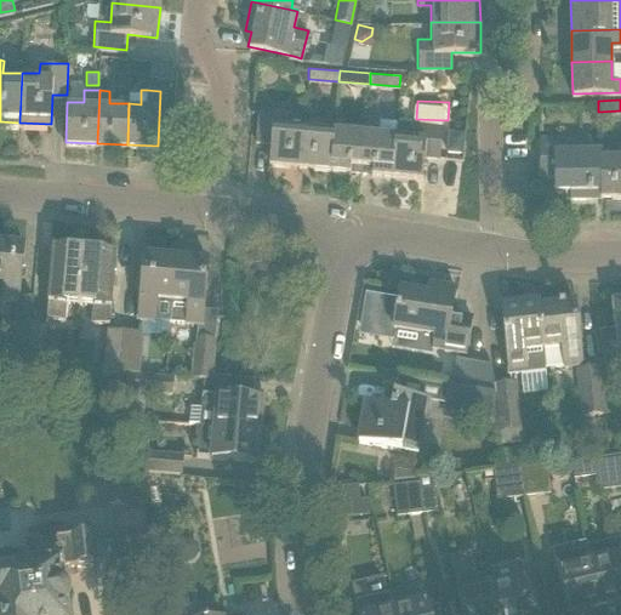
[(285,124),(286,109),(258,107),(256,138),(271,140),(268,163),(300,165),(305,126),(285,124)]
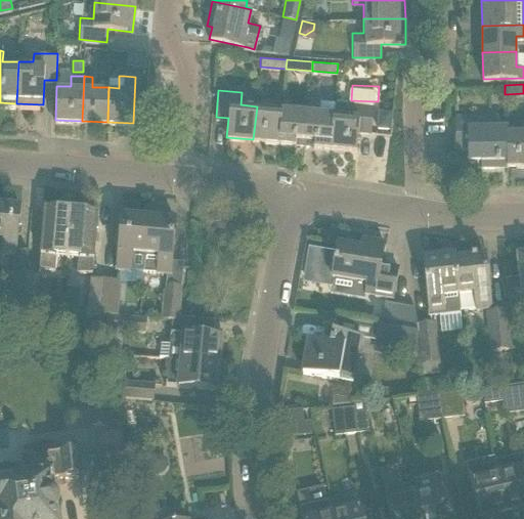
[(305,142),(309,97),(307,97),(306,111),(281,109),(278,141),(296,143),(296,141),(305,142)]
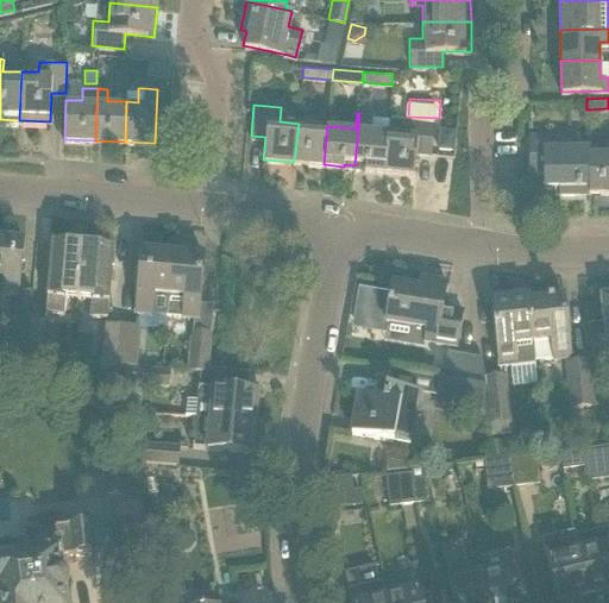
[(384,170),(389,115),(359,113),(355,165),(364,167),(364,168),(384,170)]
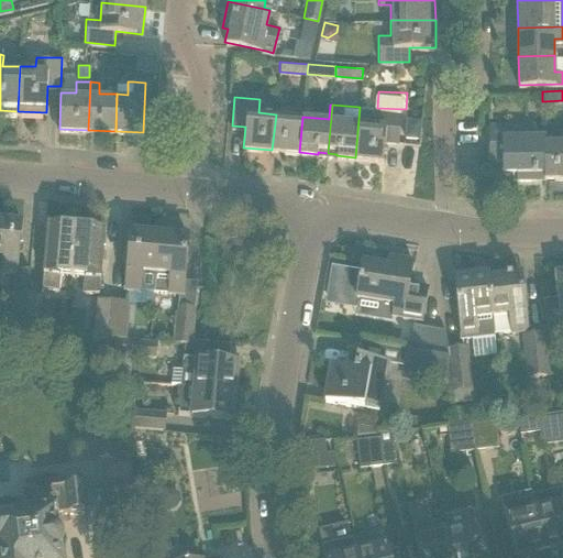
[(398,141),(401,111),(360,107),(355,157),(383,160),(385,140),(398,141)]
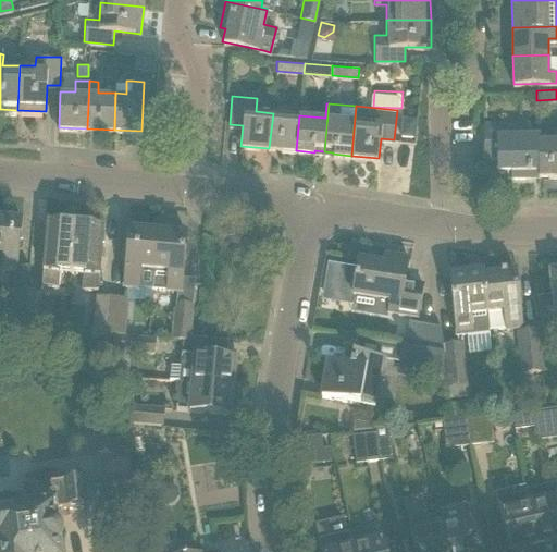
[(296,150),(299,115),(273,113),(269,148),(296,150)]
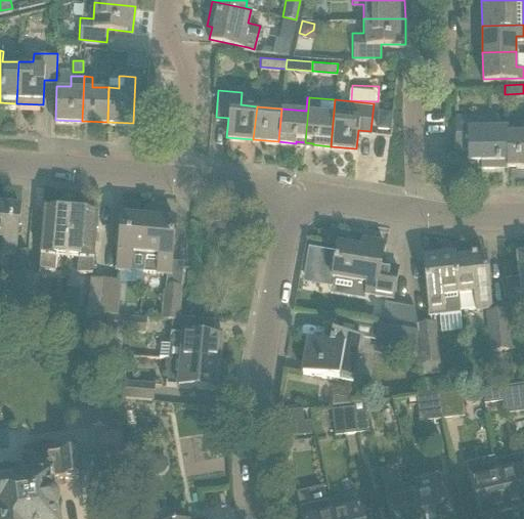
[(507,124),(490,124),(490,113),(454,114),(454,146),(467,146),(468,159),(480,159),(480,165),(508,165),(508,129),(507,129),(507,124)]
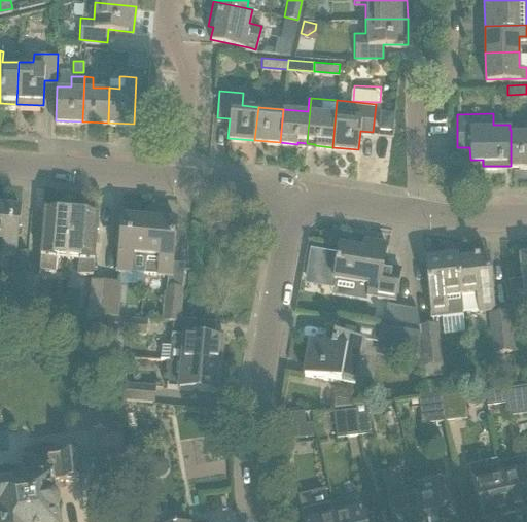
[(511,166),(526,165),(526,130),(511,130),(511,166)]
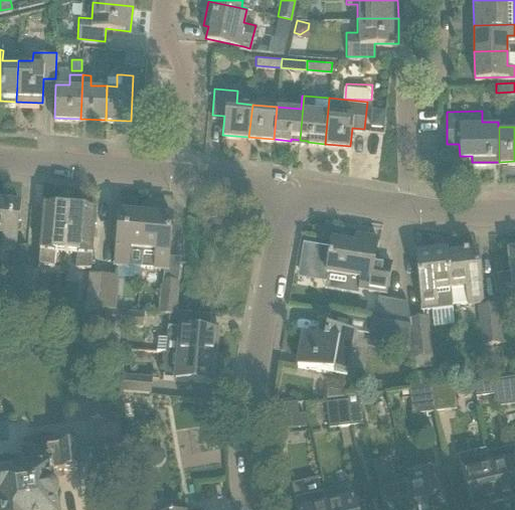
[(15,248),(20,199),(0,196),(0,236),(2,237),(1,247),(15,248)]
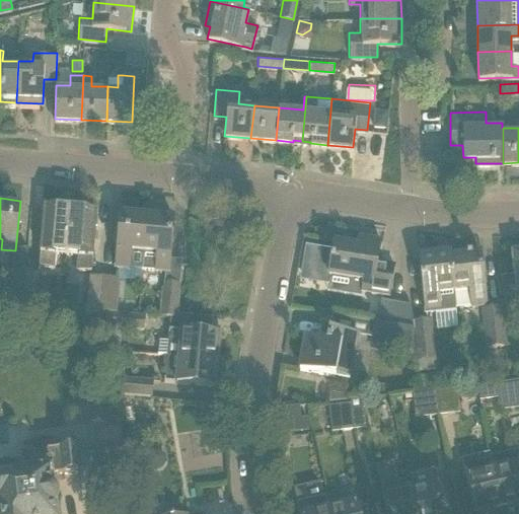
[(67,252),(71,205),(44,203),(39,263),(54,265),(55,251),(67,252)]
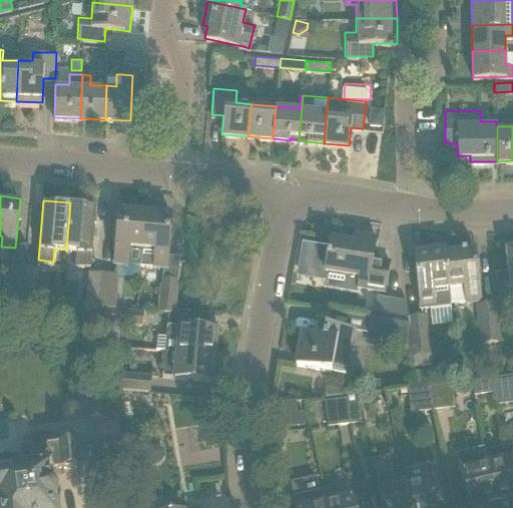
[(90,265),(95,205),(70,202),(66,249),(75,250),(74,263),(90,265)]
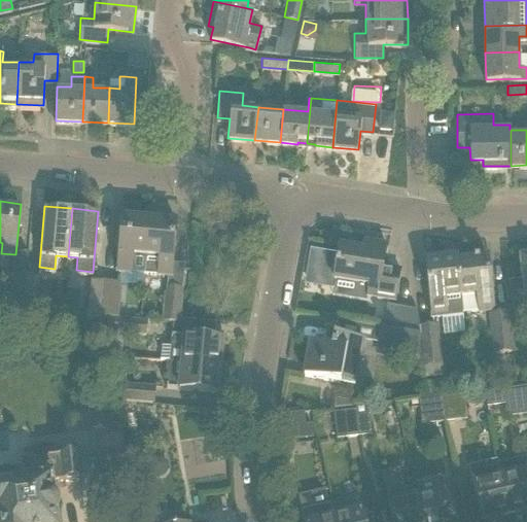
[(120,234),(117,270),(119,270),(144,272),(146,253),(149,215),(123,213),(120,234)]
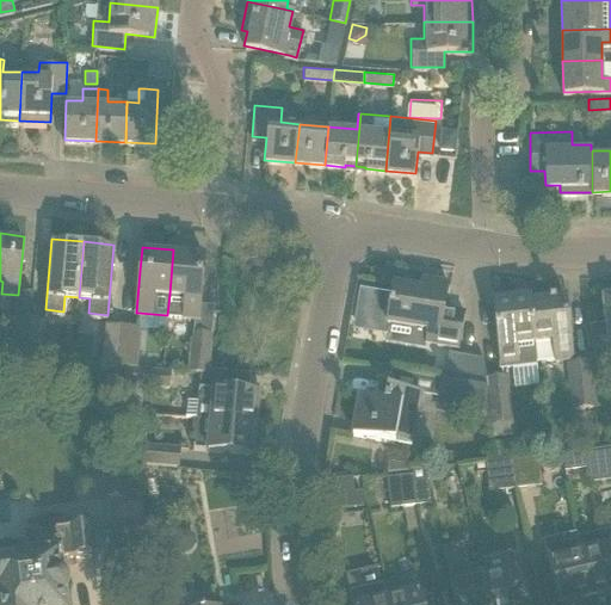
[(170,294),(167,315),(180,316),(192,318),(197,318),(198,318),(199,304),(199,301),(204,252),(173,249),(170,294)]
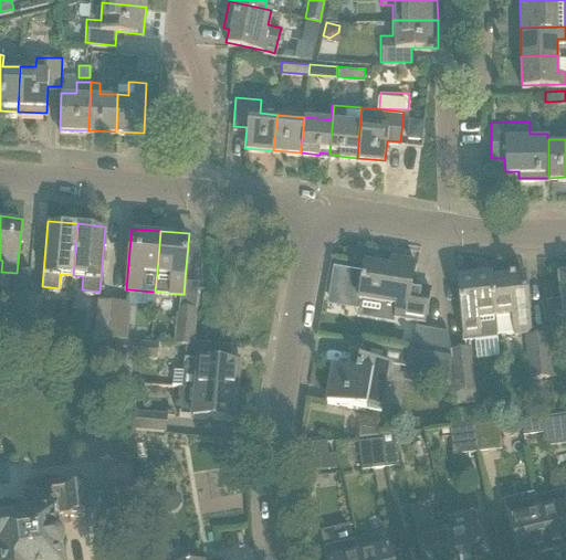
[(333,263),(327,292),(358,297),(396,303),(395,315),(405,316),(425,319),(430,285),(411,283),(415,260),(398,256),(397,265),(364,260),(363,268),(333,263)]
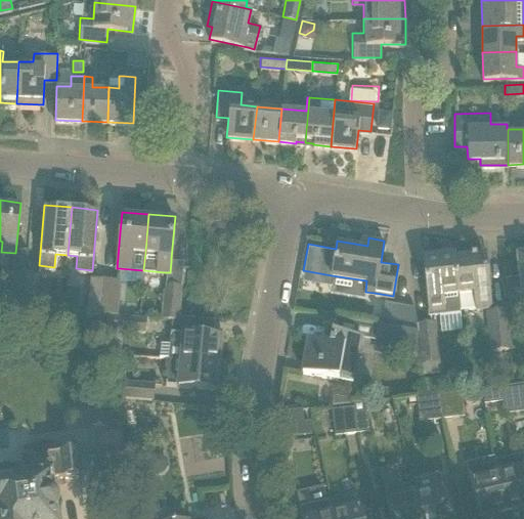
[(453,251),(423,255),(430,314),(462,310),(462,307),(460,293),(455,255),(454,255),(453,251)]
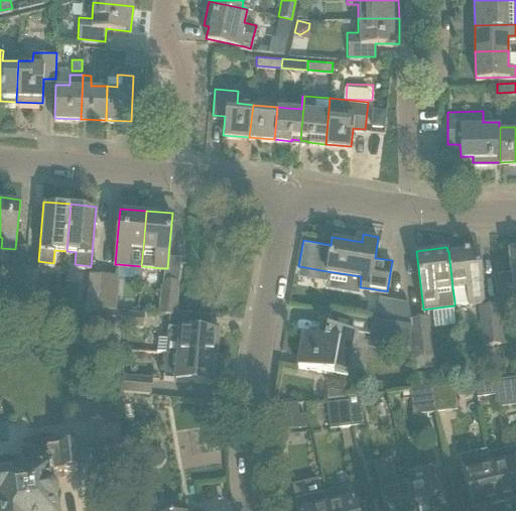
[(464,249),(448,251),(453,288),(455,302),(467,301),(468,304),(483,302),(479,268),(477,248),(469,249),(469,248),(464,248),(464,249)]
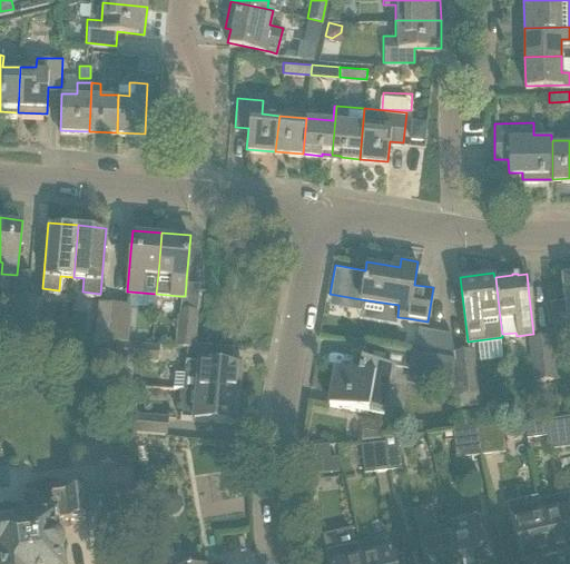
[(42,295),(28,294),(23,329),(39,330),(42,295)]
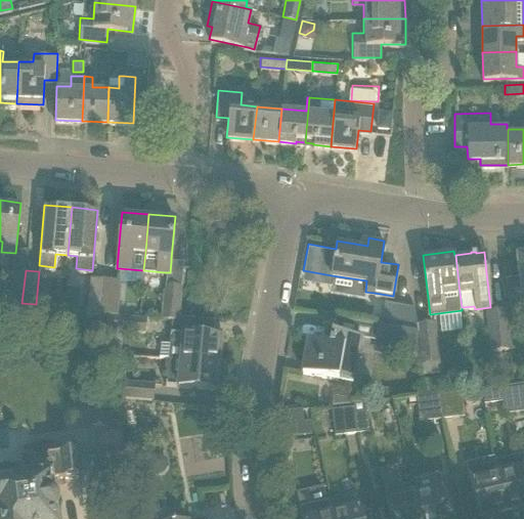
[(102,298),(103,276),(90,275),(86,317),(100,315),(100,311),(103,311),(104,315),(105,315),(104,312),(102,298)]
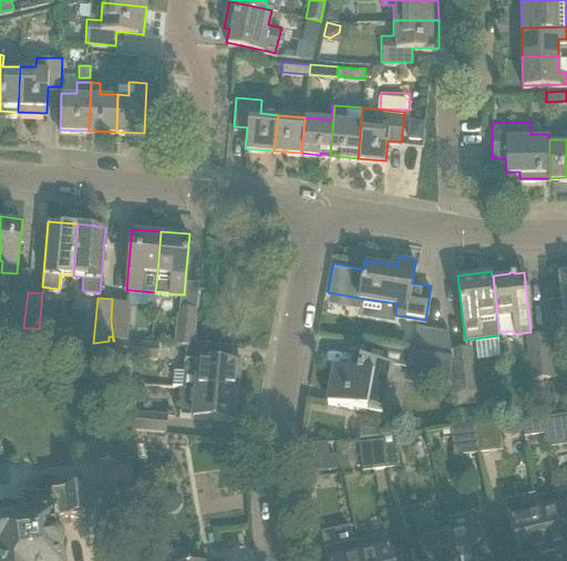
[(126,339),(130,300),(112,299),(111,322),(113,338),(126,339)]
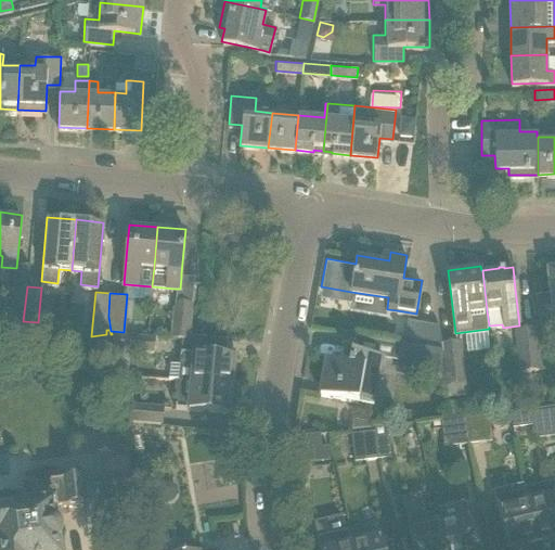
[(192,299),(178,298),(170,297),(167,334),(189,336),(192,299)]
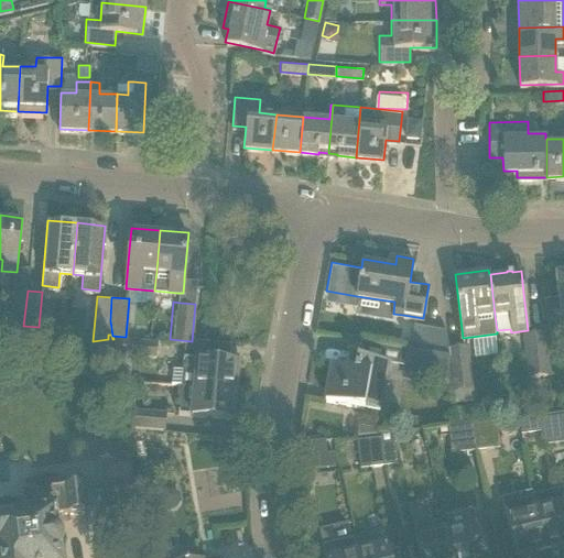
[(134,336),(152,337),(152,319),(136,319),(134,336)]
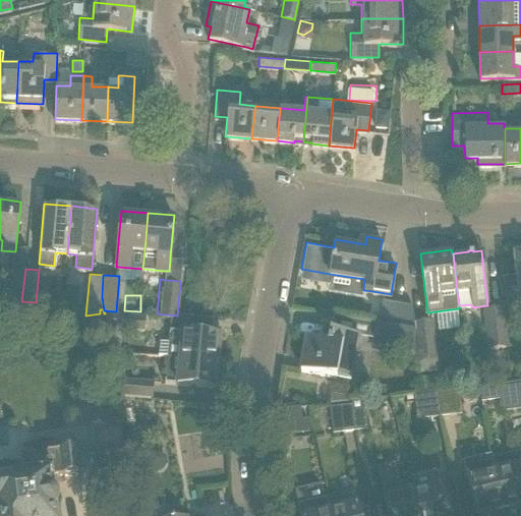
[(414,327),(412,303),(383,297),(379,321),(374,320),(374,321),(413,328),(414,327)]
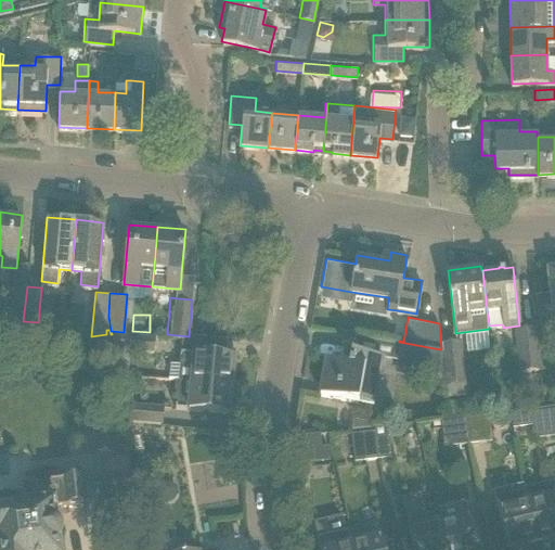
[(519,370),(540,368),(536,325),(515,327),(519,370)]
